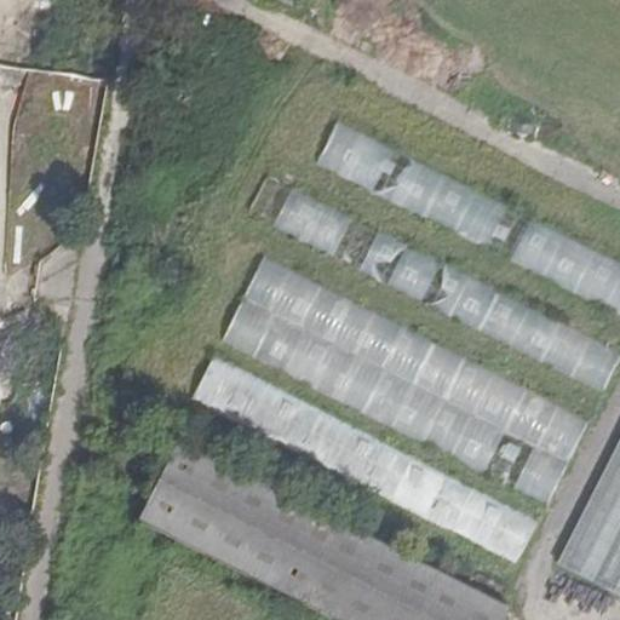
[(619,262),(339,121),(317,164),(619,316),(619,262)]
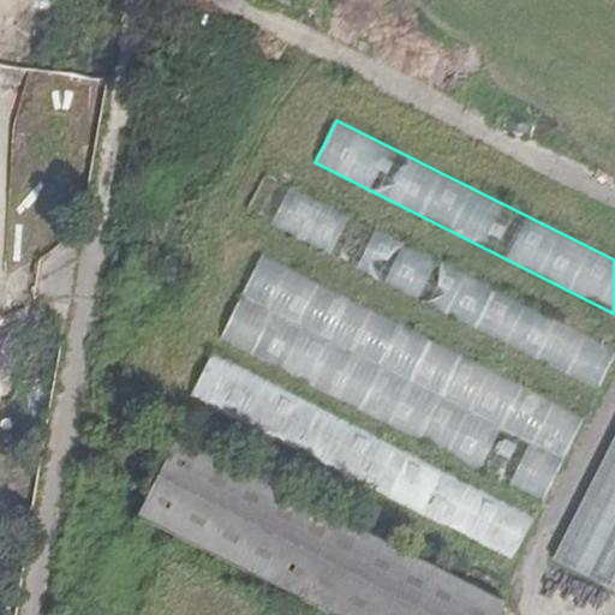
[(614,350),(267,174),(246,214),(596,390),(614,353),(614,350)]
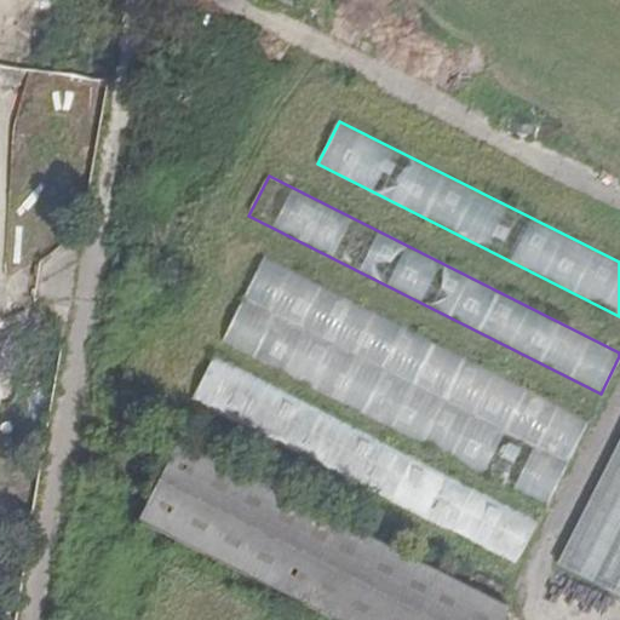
[(264,257),(222,342),(547,506),(590,422),(264,257)]
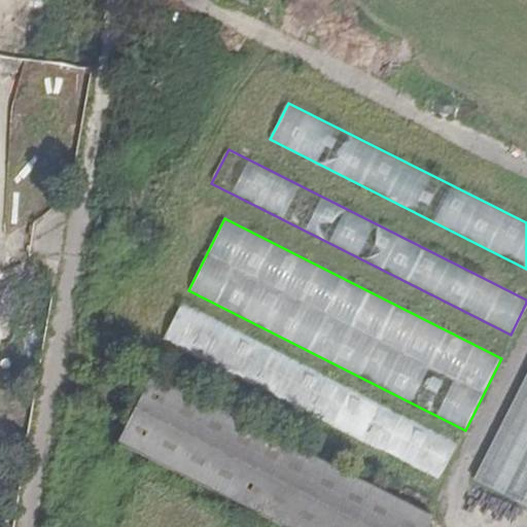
[(163,340),(440,480),(458,443),(182,303),(163,340)]
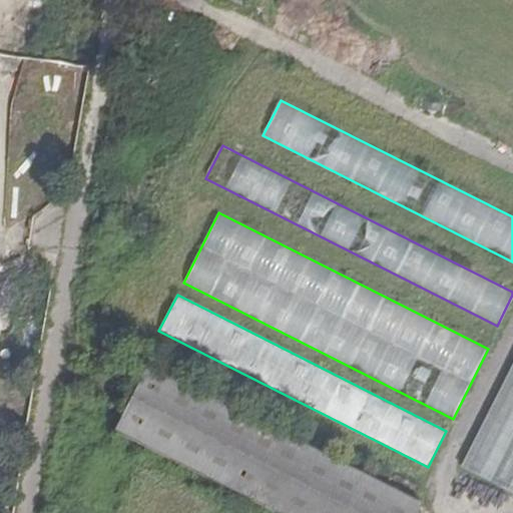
[(512,364),(461,467),(512,493),(512,364)]
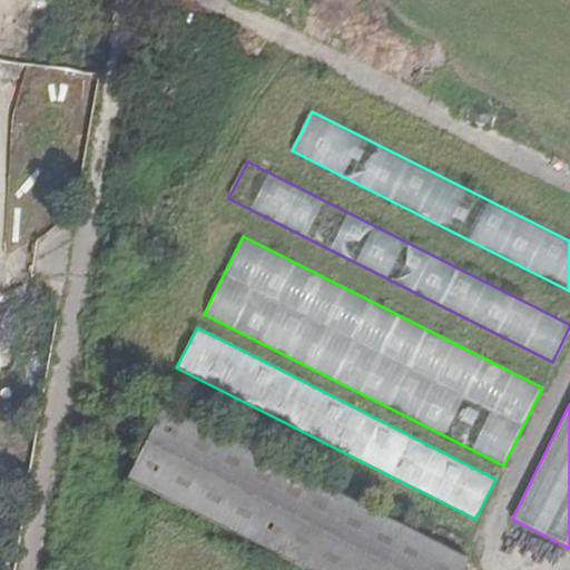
[(462,569),(468,560),(165,406),(128,480),(305,569),(462,569)]
